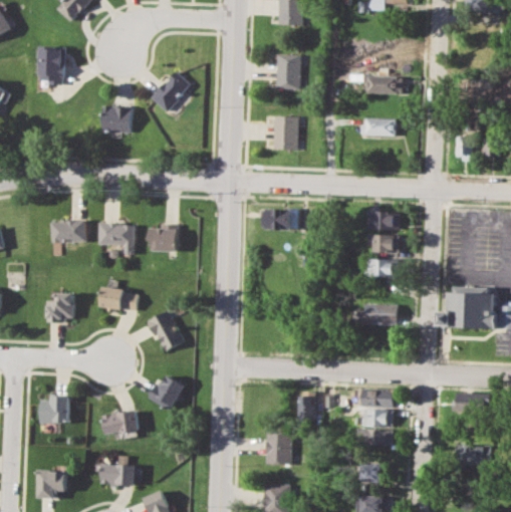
[(56,8),(63,0),(91,0),(70,21),(56,8)]
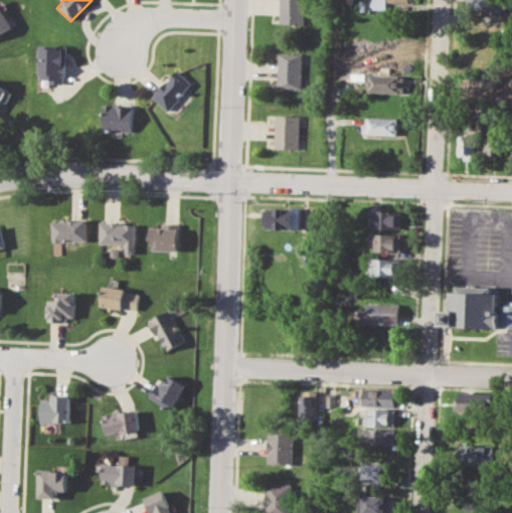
[(278,0),(302,0),(302,25),(277,24),(278,0)]
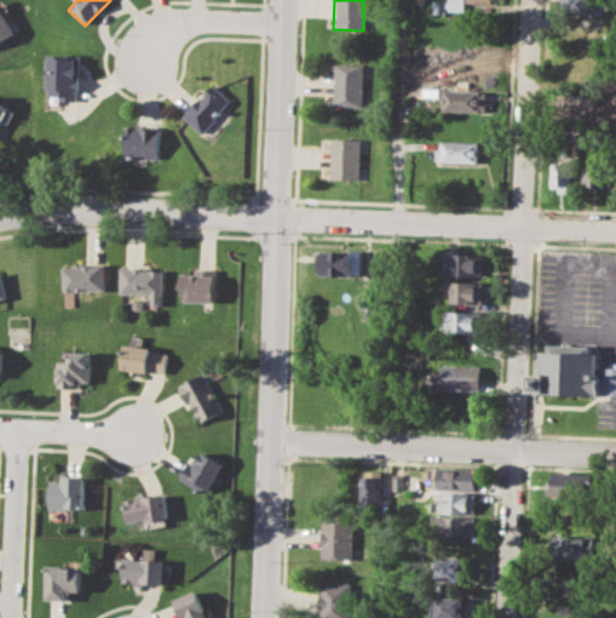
[(442,0),(459,0),(459,13),(442,13),(442,0)]
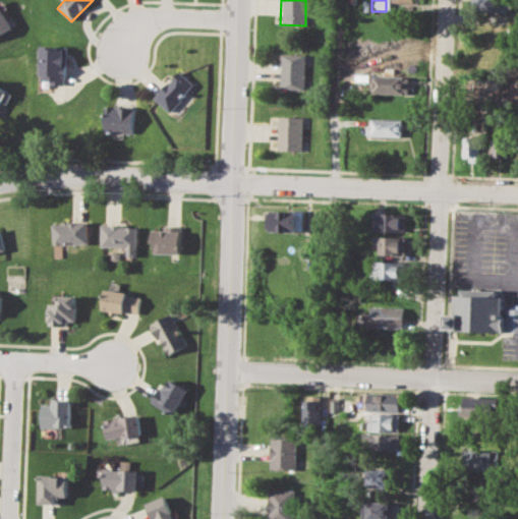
[(470,0),(496,0),(496,14),(470,12),(470,0)]
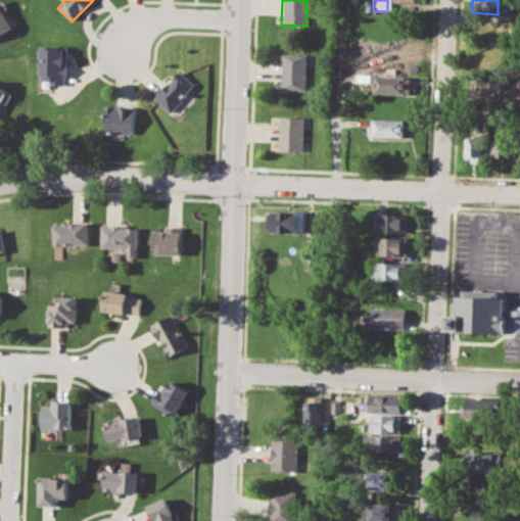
[(362,1),(370,1),(370,13),(362,12),(362,1)]
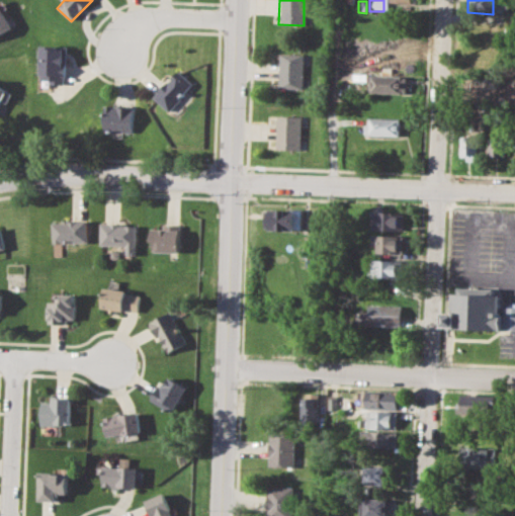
[(0,11),(10,29),(0,34),(0,11)]
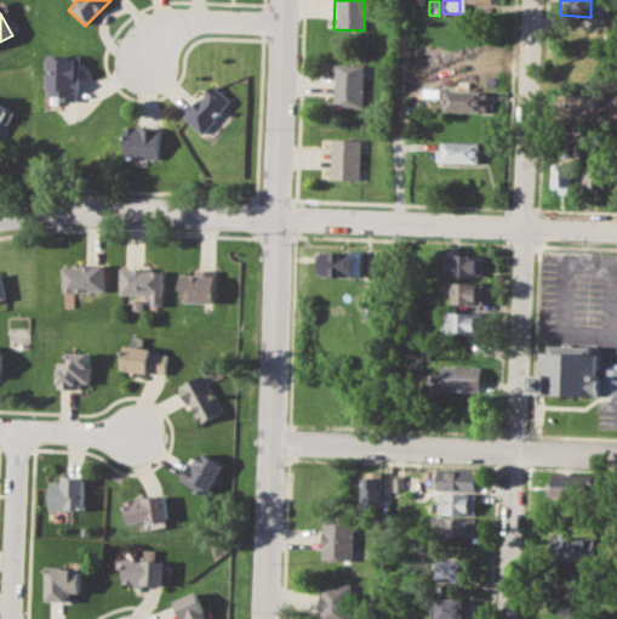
[(47,57),(78,58),(75,103),(57,102),(57,98),(45,97),(47,57)]
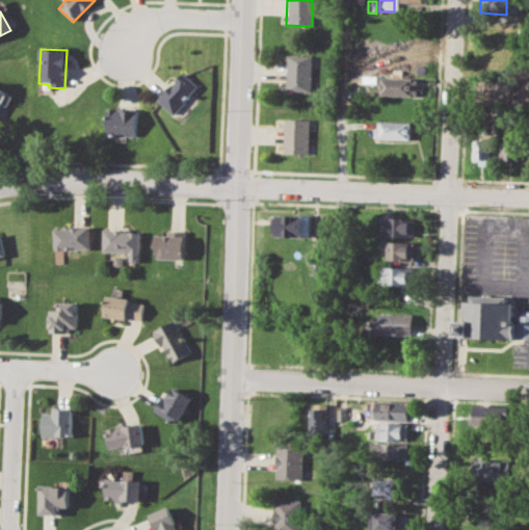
[(285,55),(310,57),(308,93),(283,91),(285,55)]
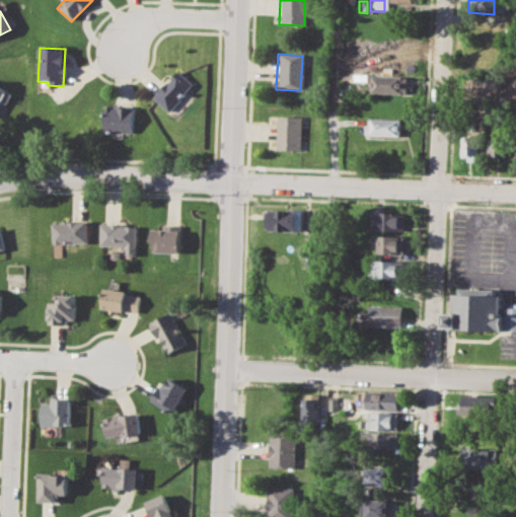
[(152,96),(177,70),(194,85),(168,112),(152,96)]
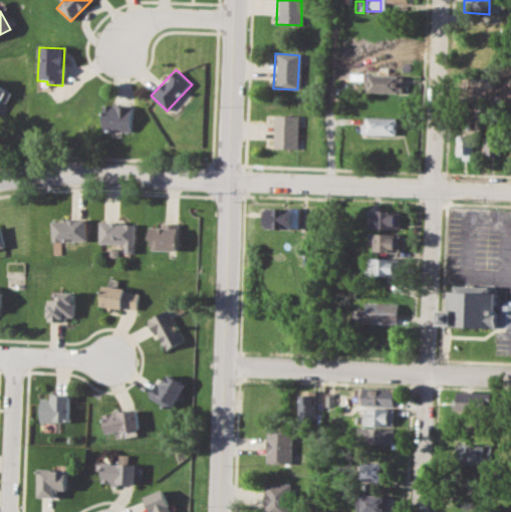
[(362,75),(401,77),(400,95),(361,93),(362,75)]
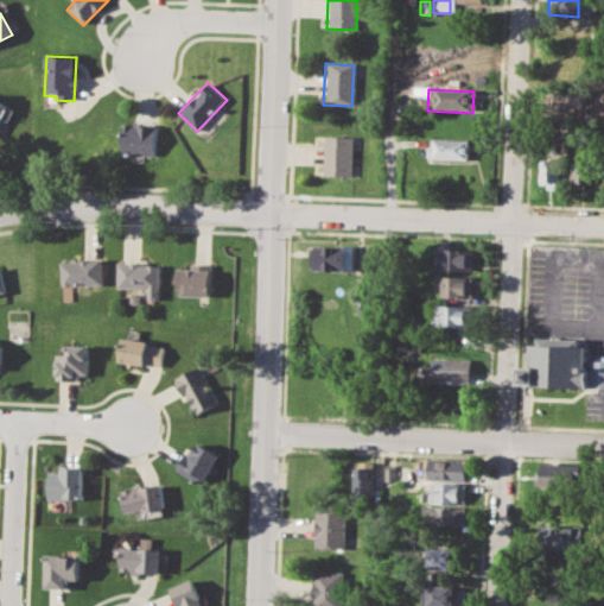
[(121,126),(154,126),(153,157),(120,156),(121,126)]
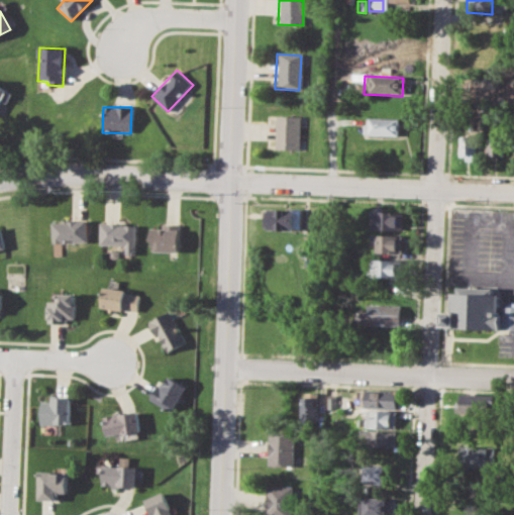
[(275,116),(300,117),(299,151),(273,150),(275,116)]
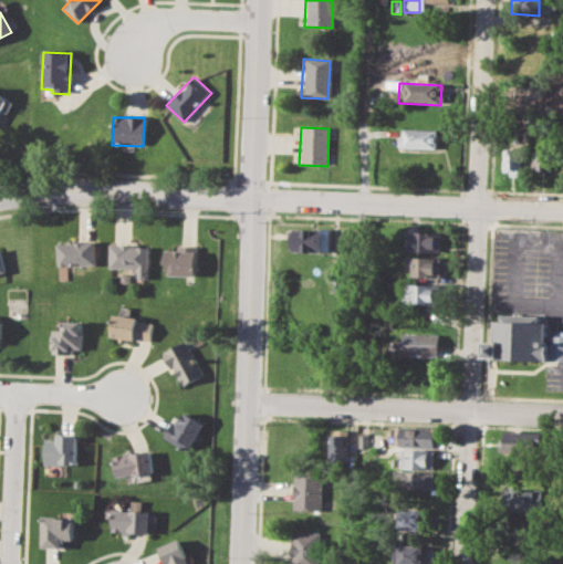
[(403,131),(436,132),(435,150),(397,148),(397,137),(403,138),(403,131)]
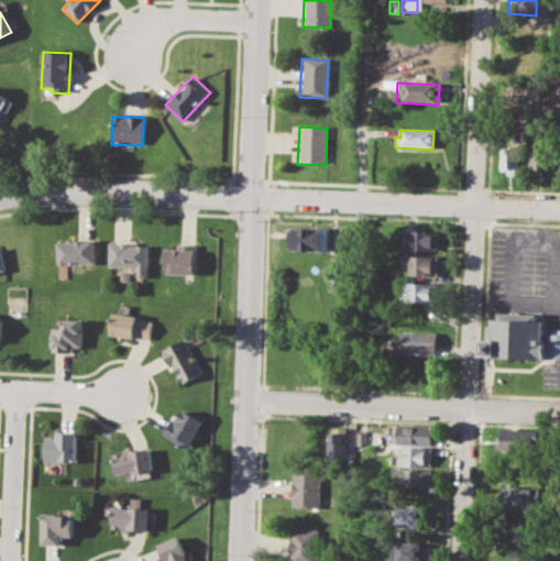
[(501,150),(519,151),(517,177),(505,176),(505,171),(500,171),(501,150)]
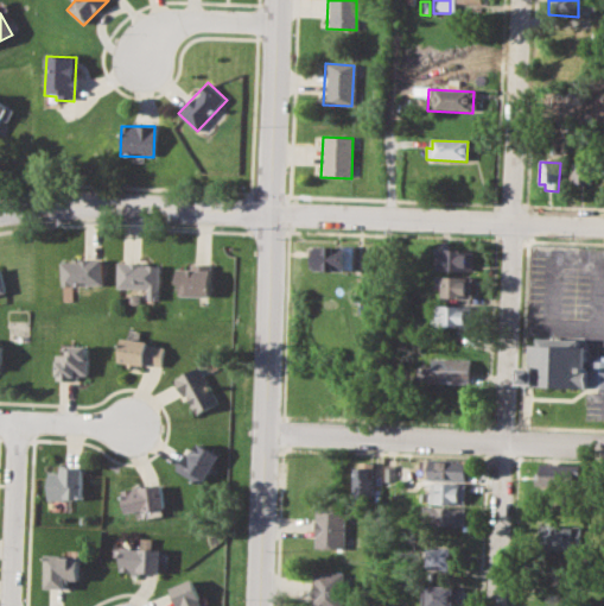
[(572,164),(595,165),(593,185),(571,184),(572,164)]
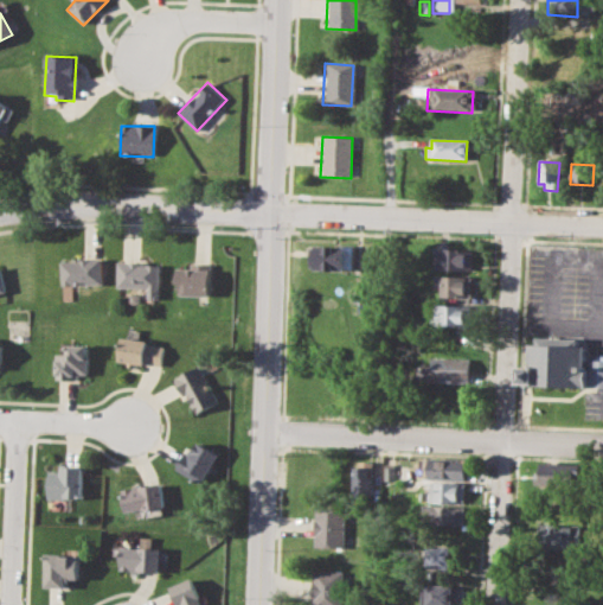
[(308,246),(347,248),(346,272),(307,271),(308,246)]
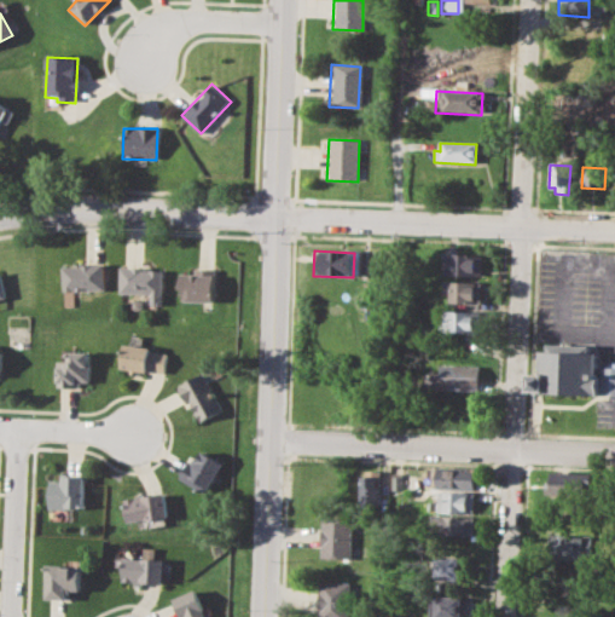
[(444,254),(480,255),(480,277),(442,276),(444,254)]
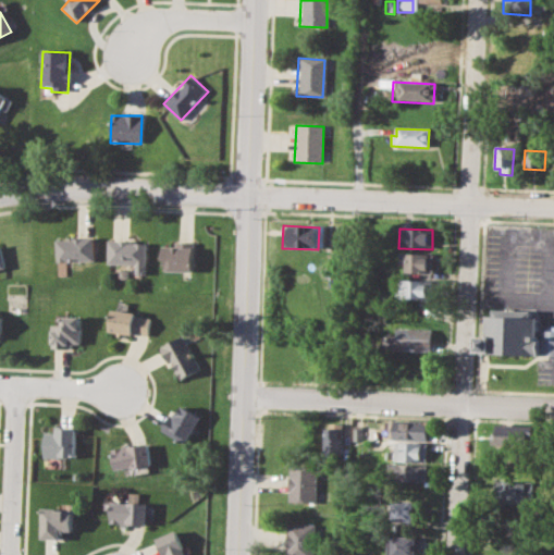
[(54,241),(94,238),(96,261),(56,263),(54,241)]
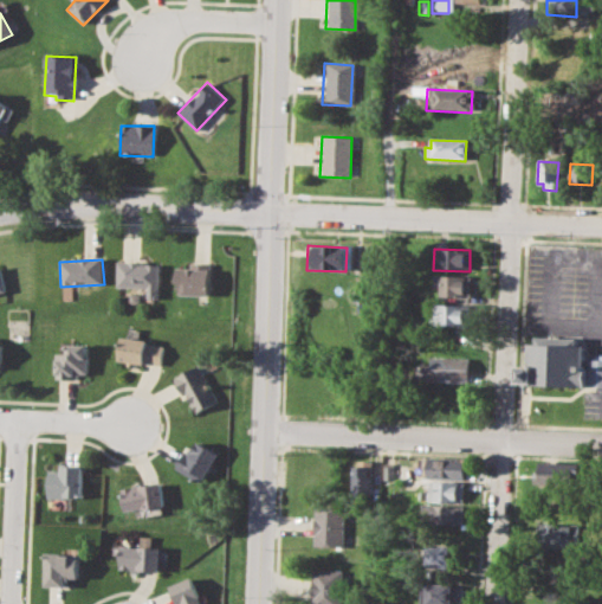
[(117,262),(160,264),(157,300),(146,300),(146,289),(116,288),(117,262)]
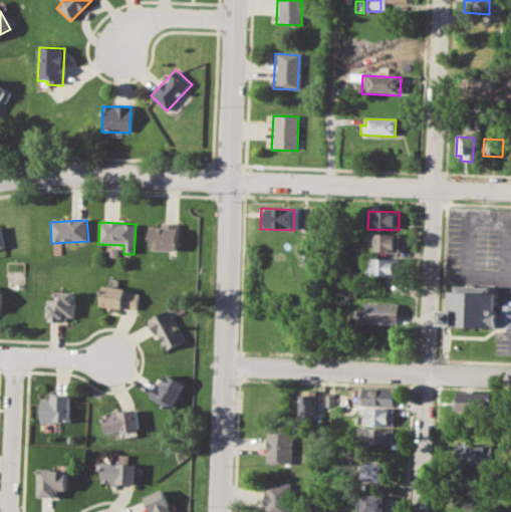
[(148,228),(160,228),(160,223),(177,224),(176,251),(151,250),(151,241),(147,241),(148,228)]
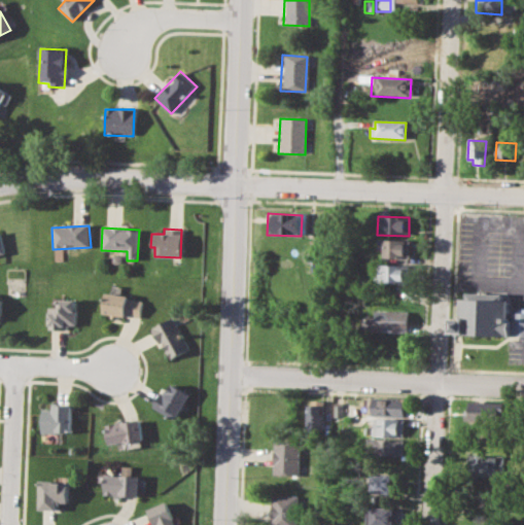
[(377,240),(408,241),(407,258),(382,257),(382,251),(376,251),(377,240)]
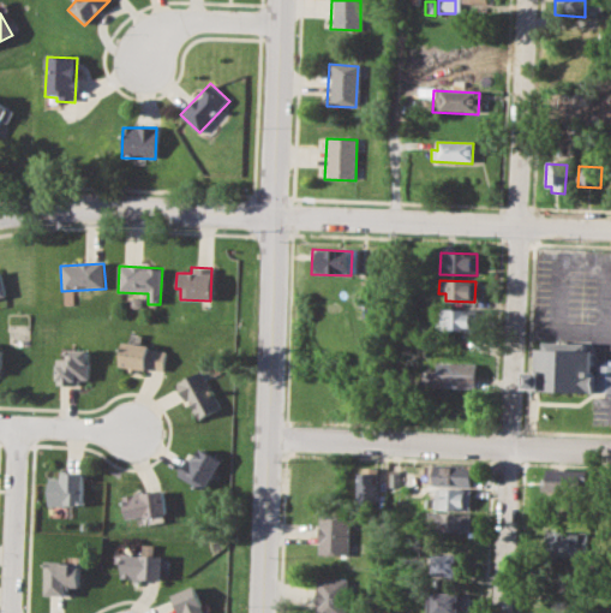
[(438,309),(474,310),(473,333),(435,332),(435,319),(438,319),(438,309)]
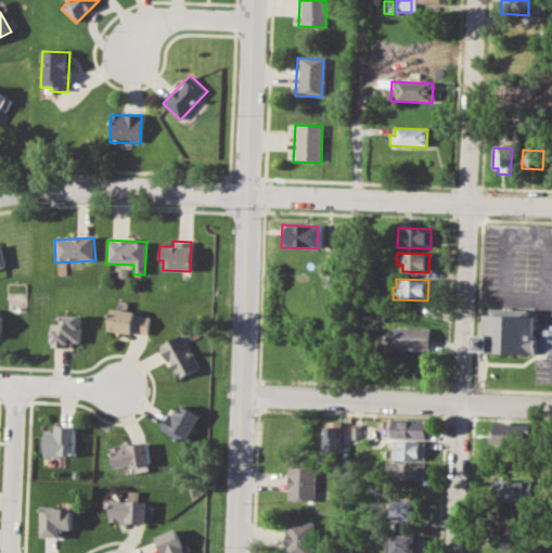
[(112,309),(136,313),(136,317),(150,319),(146,337),(107,331),(112,309)]
